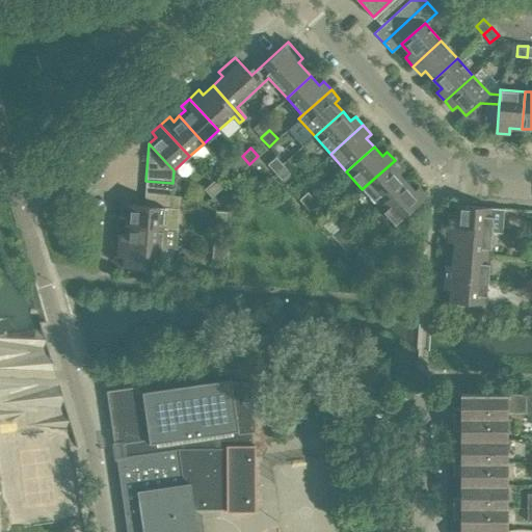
[(249,164),(242,156),(234,163),(241,171),(249,164)]
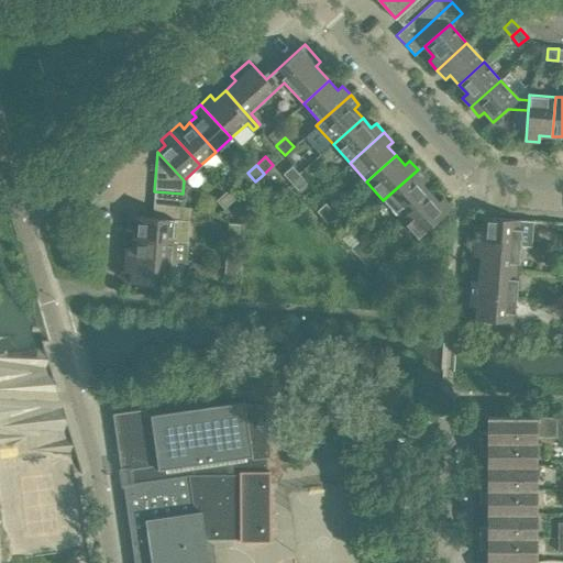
[(283,174),(290,183),(299,175),(291,166),(283,174)]
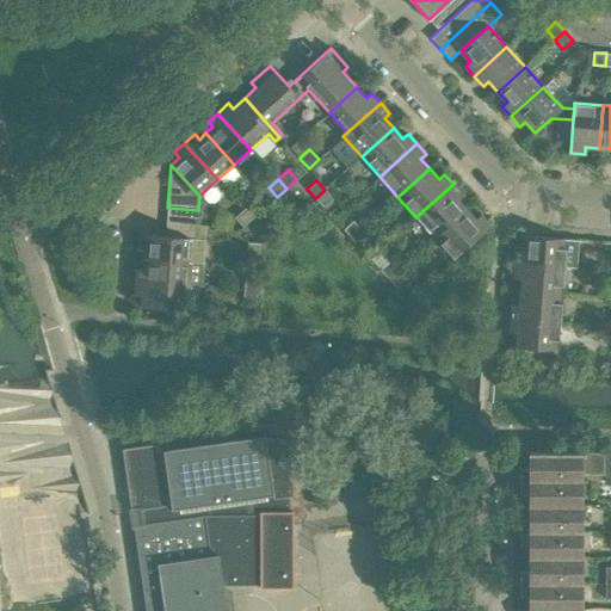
[(462,193),(454,184),(415,217),(434,238),(466,208),(457,198),(462,193)]
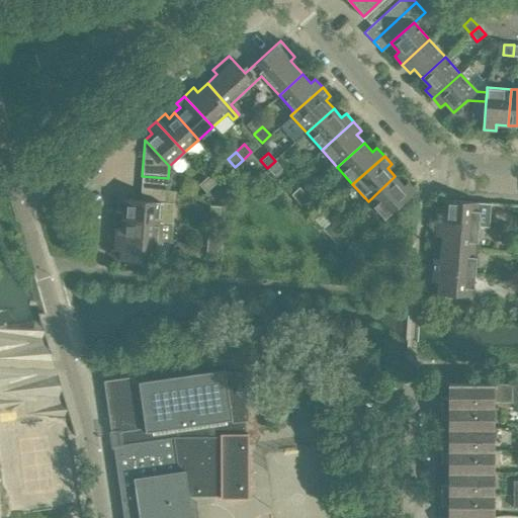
[(275,161),(267,168),(274,176),(282,169),(275,161)]
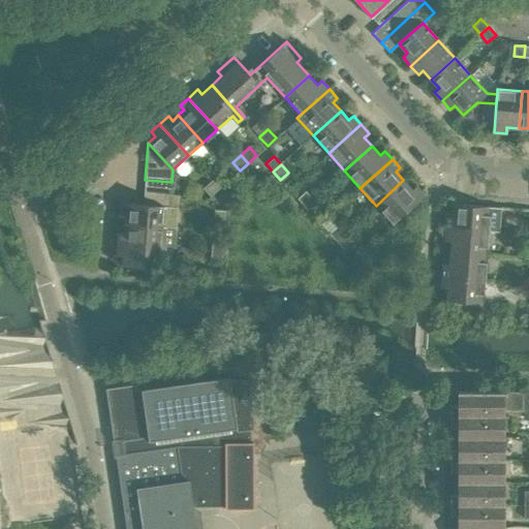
[(219,174),(211,181),(219,189),(226,182),(219,174)]
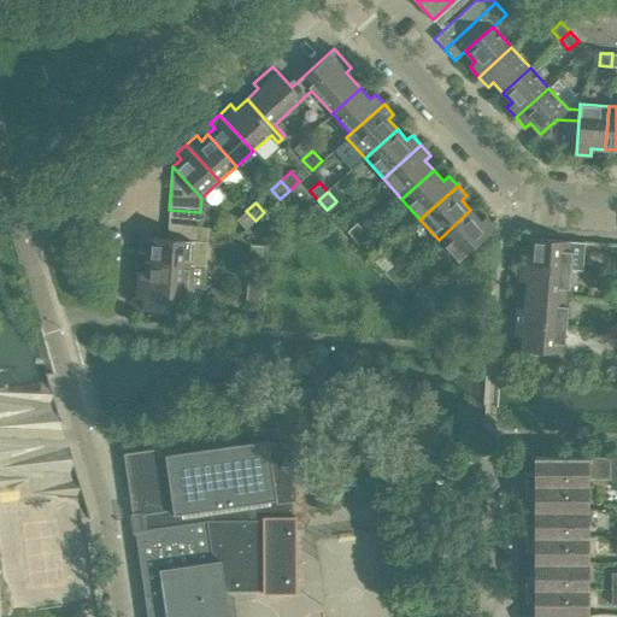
[(169,210),(168,224),(199,227),(200,212),(169,210)]
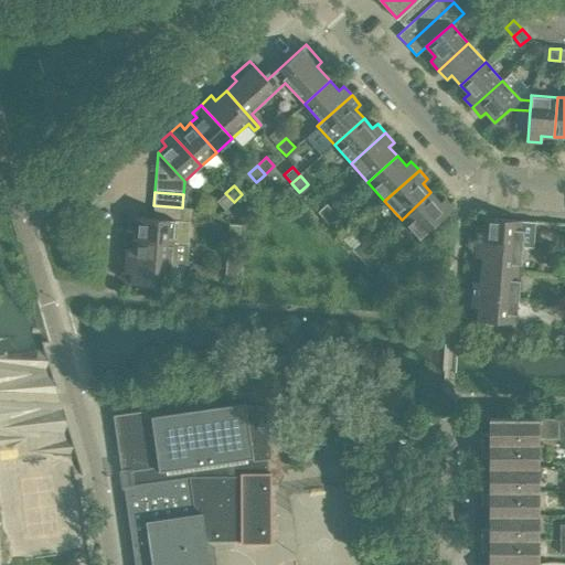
[(439,203),(430,192),(402,220),(419,240),(454,208),(445,199),(439,203)]
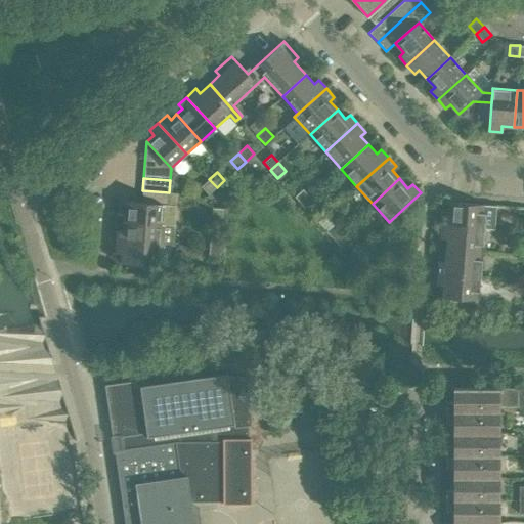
[(217,187),(209,179),(201,186),(209,194),(217,187)]
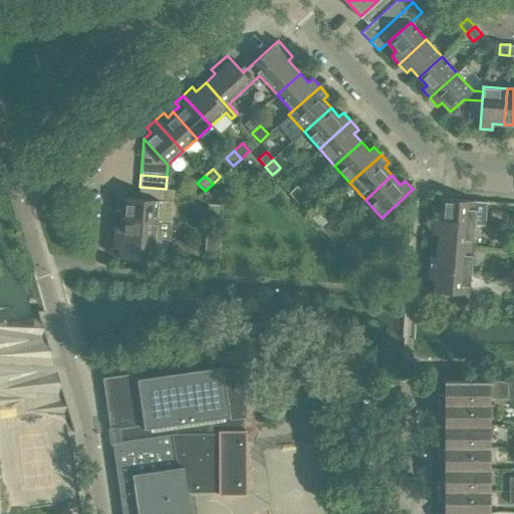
[(289,193),(296,201),(304,194),(297,186),(289,193)]
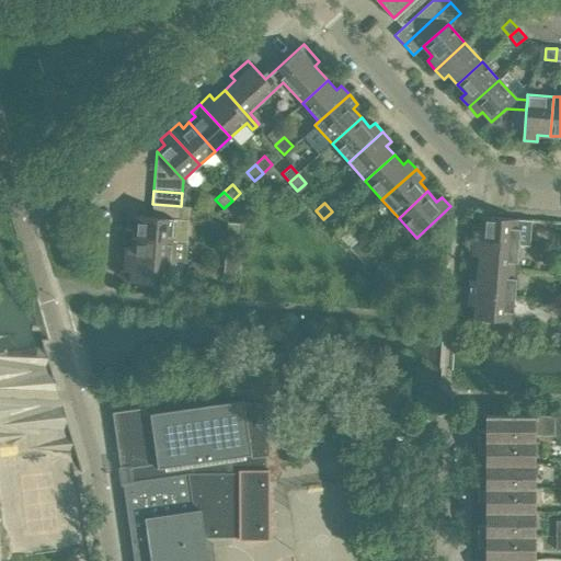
[(151,217),(173,219),(180,219),(181,206),(152,204),(151,217)]
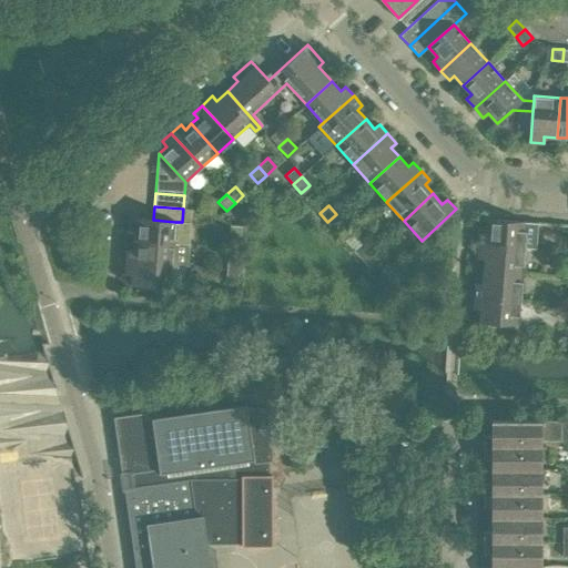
[(336,214),(327,222),(335,231),(344,222),(336,214)]
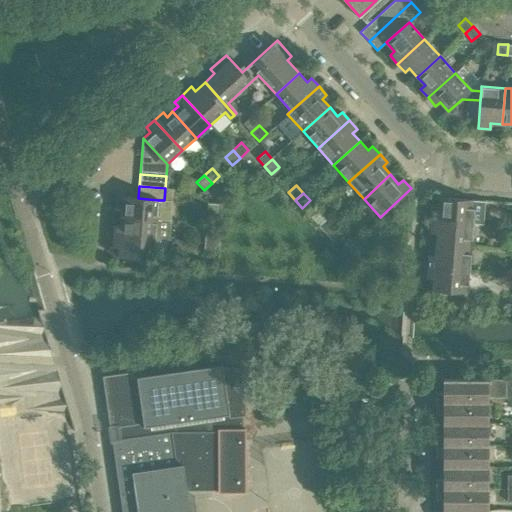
[(122,209),(121,217),(157,219),(158,200),(138,198),(117,196),(116,208),(122,209)]
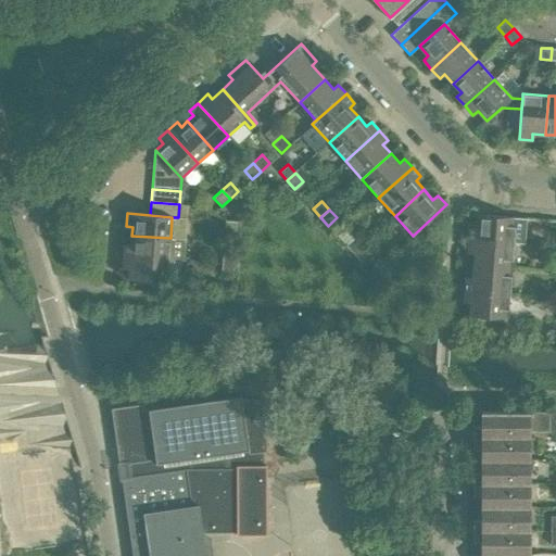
[(470,227),(469,240),(514,243),(516,217),(477,215),(477,228),(470,227)]
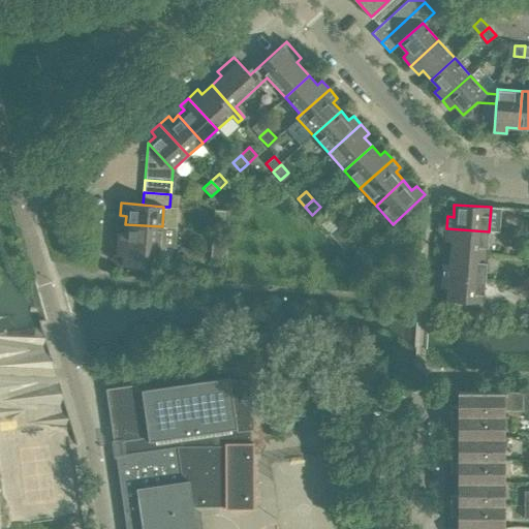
[(213,221),(224,222),(225,211),(214,210),(213,221)]
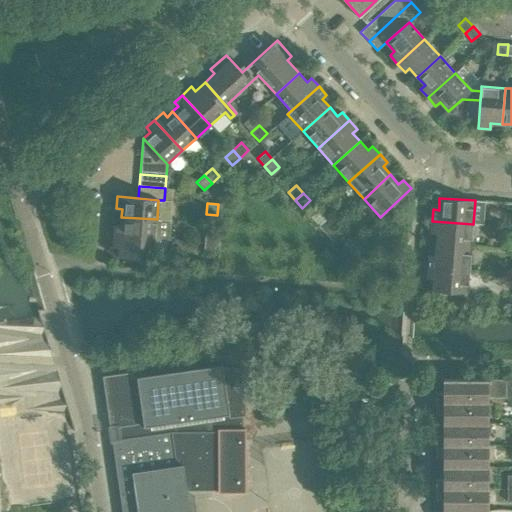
[(115,224),(114,235),(155,238),(157,219),(121,217),(121,225),(115,224)]
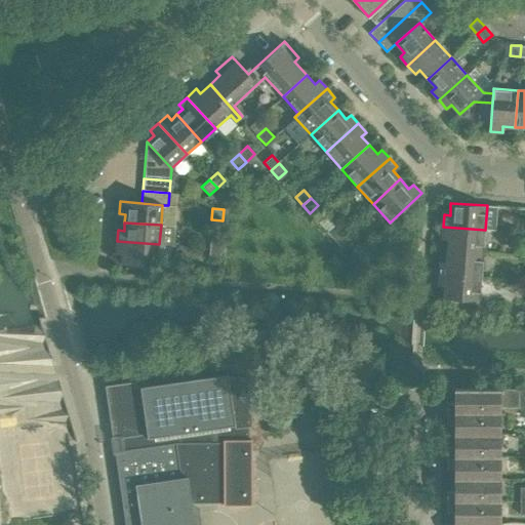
[(326,232),(333,240),(341,232),(334,224),(326,232)]
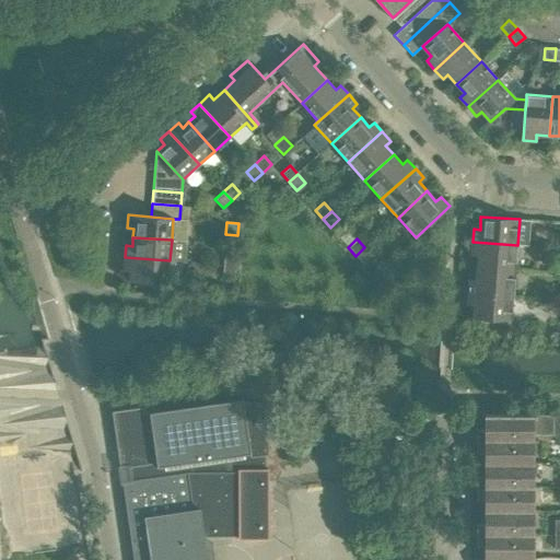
[(478,254),(477,267),(516,270),(517,245),(473,242),(471,254),(478,254)]
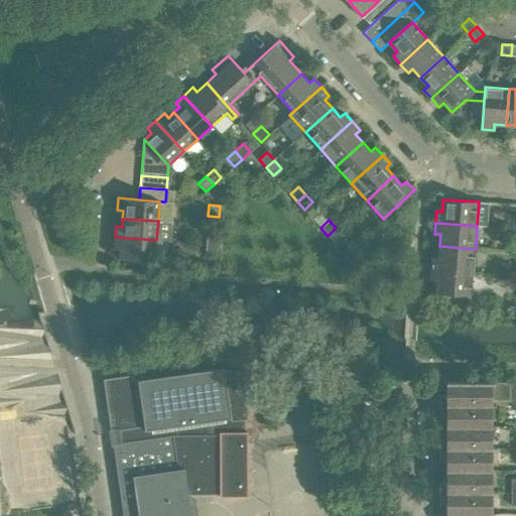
[(336,228),(328,236),(336,244),(344,236),(336,228)]
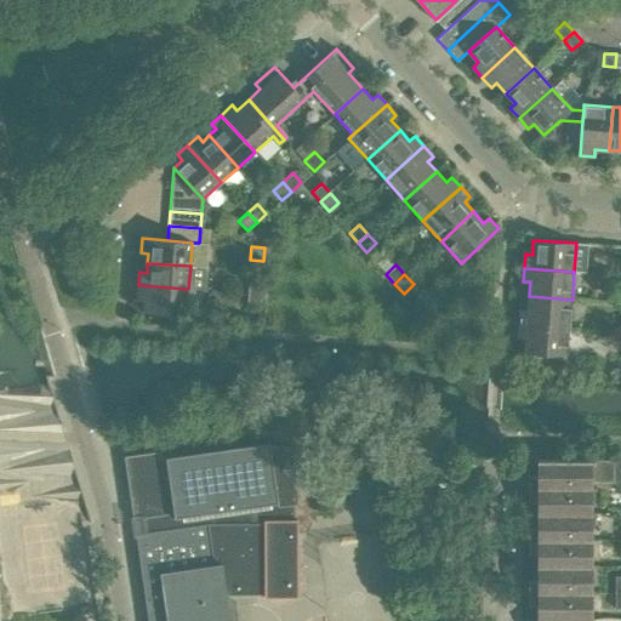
[(249,281),(248,294),(261,295),(262,281),(249,281)]
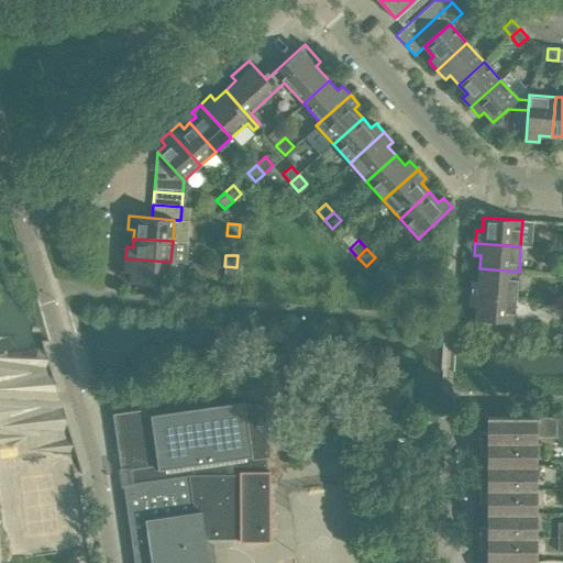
[(170,262),(125,258),(124,272),(131,272),(130,282),(169,285),(170,262)]
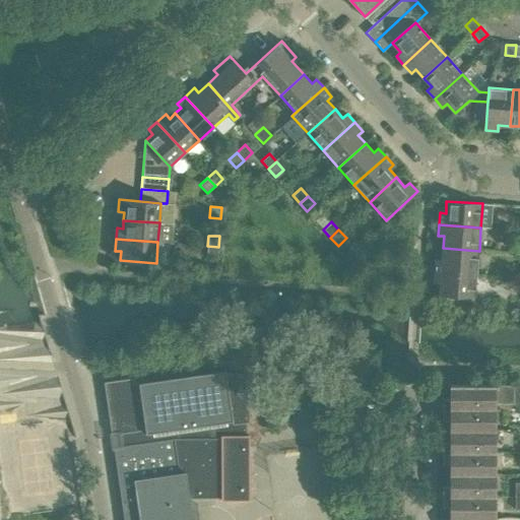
[(218,247),(207,246),(206,257),(217,258),(218,247)]
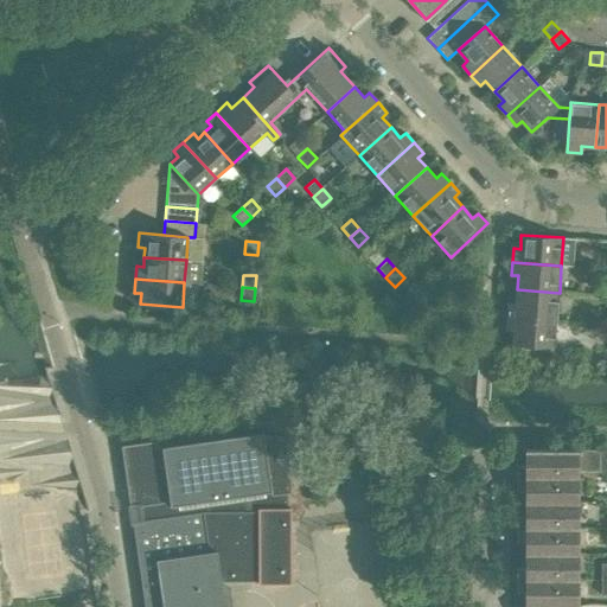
[(509,302),(508,315),(557,319),(560,293),(517,289),(516,302),(509,302)]
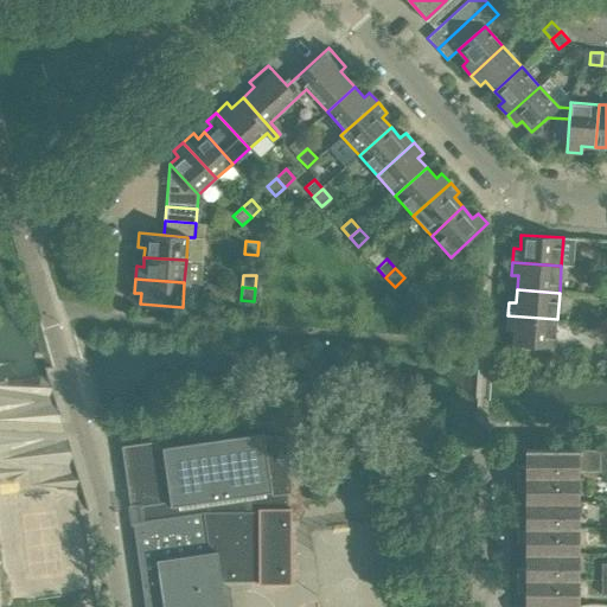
[(557,319),(508,315),(506,328),(513,330),(512,344),(555,347),(557,319)]
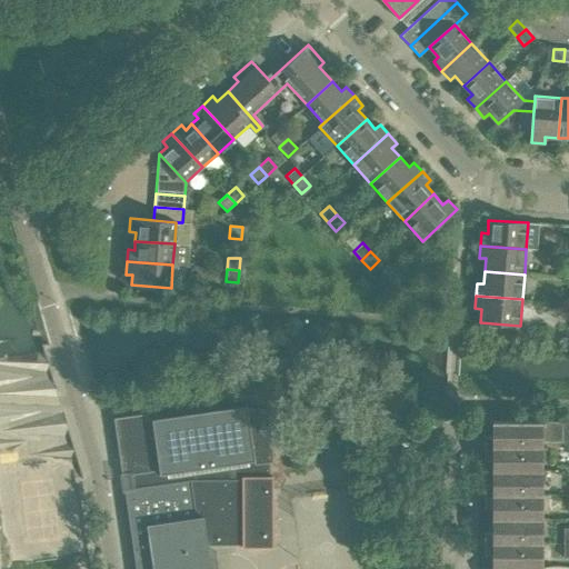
[(113,418),(122,476),(123,476),(125,482),(126,488),(125,489),(136,568),(210,568),(207,545),(225,545),(242,545),(242,548),(273,547),(272,476),(270,476),(270,462),(272,462),(272,407),(248,407),(247,405),(151,418),(151,419),(147,419),(146,413),(113,418)]
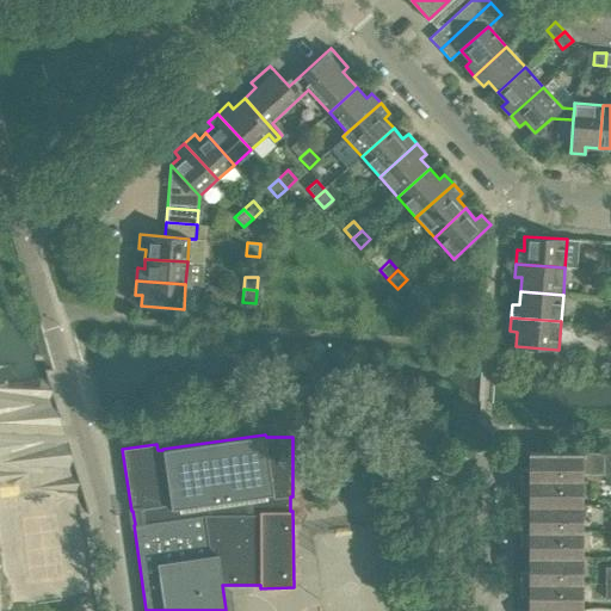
[(528,610),(571,610),(582,610),(582,474),(610,474),(610,452),(529,452),(529,471),(520,471),(520,488),(529,488),(529,523),(520,523),(520,539),(529,539),(529,574),(520,574),(520,592),(529,592),(528,610)]
